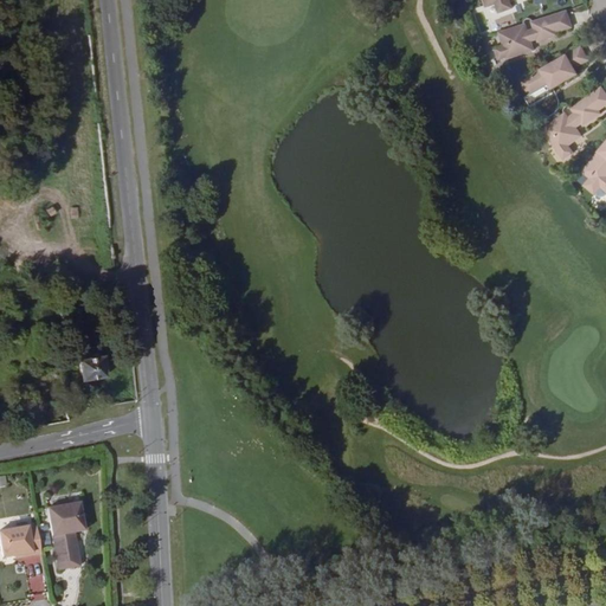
[(495,0),(500,17),(513,13),(509,5),(522,0),(495,0)]
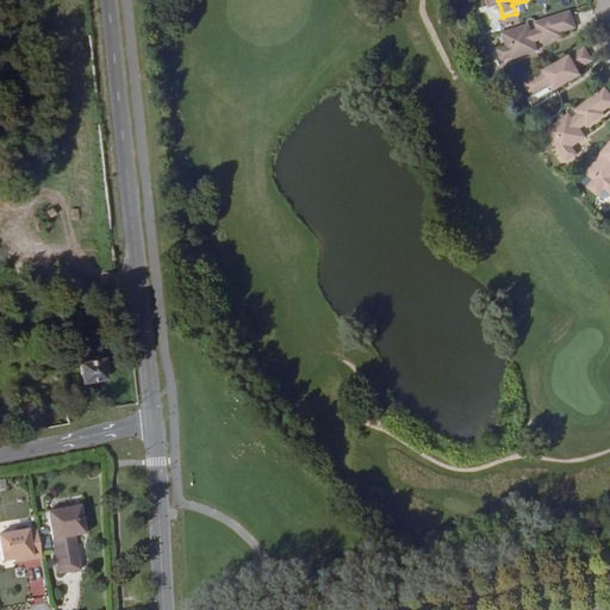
[(527,25),(500,33),(511,69),(523,66),(521,56),(536,51),(533,42),(540,39),(541,43),(562,36),(561,32),(576,27),(571,11),(537,22),(535,23),(536,27),(529,30),(528,25),(527,25)]
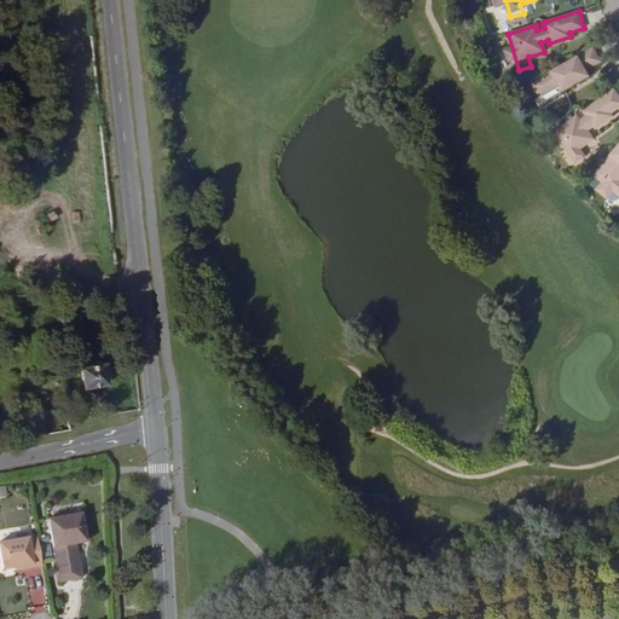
[(561,67),(533,84),(542,97),(560,86),(565,92),(576,85),(574,84),(578,81),(579,82),(591,76),(588,70),(601,63),(593,48),(572,61),(561,67)]
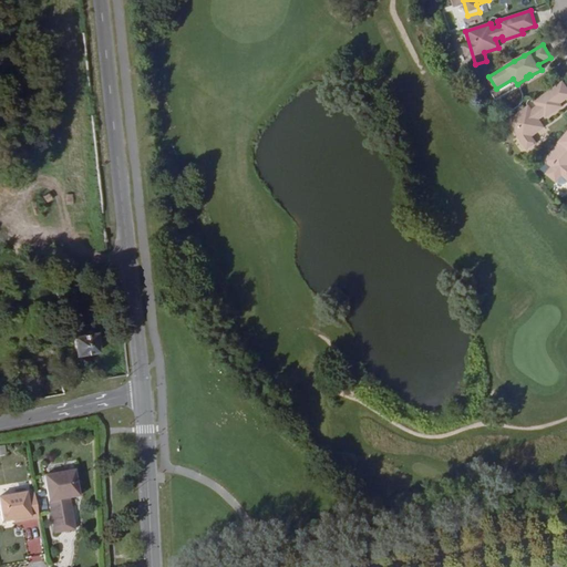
[(515,83),(516,83),(513,79),(496,89),(502,98),(517,88),(515,83)]
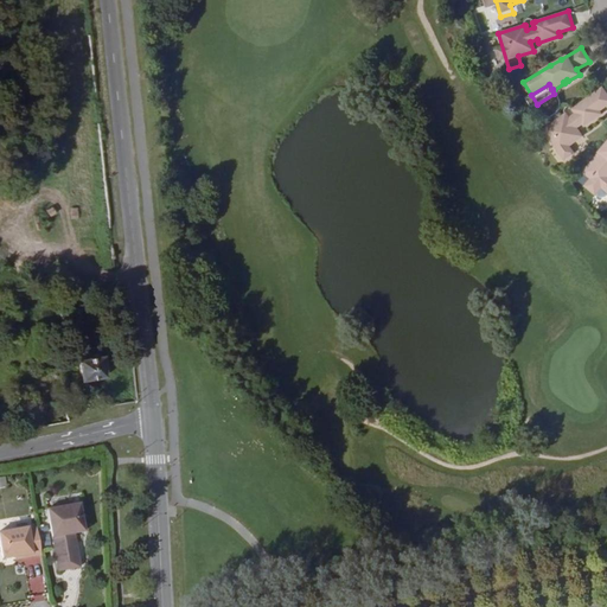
[(567,114),(543,131),(564,160),(574,154),(569,147),(583,138),(577,129),(582,125),(585,128),(602,115),(600,112),(606,107),(606,94),(602,88),(574,108),(572,110),(575,114),(570,119),(567,114)]
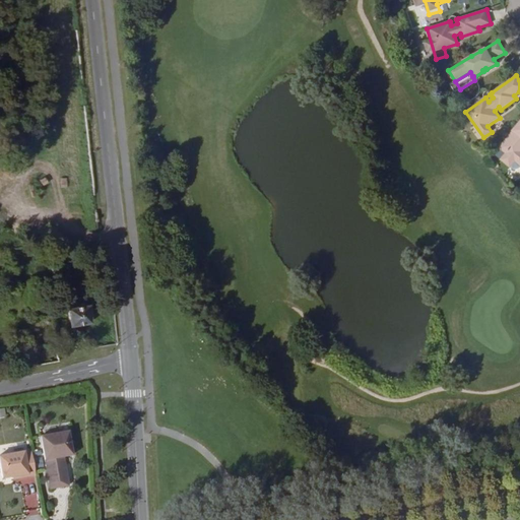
[(519,123),(500,148),(519,165),(519,123)]
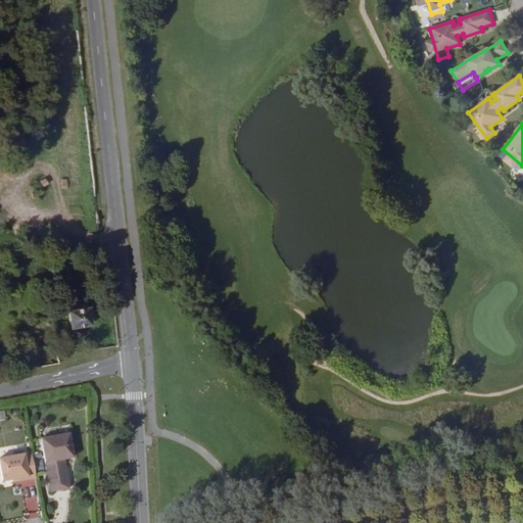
[(80,339),(78,322),(55,326),(58,343),(80,339)]
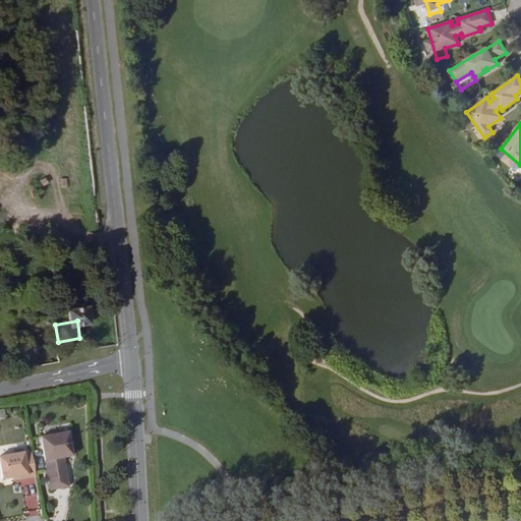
[(69,431),(42,437),(50,486),(68,483),(64,462),(60,460),(60,455),(72,453),(69,431)]
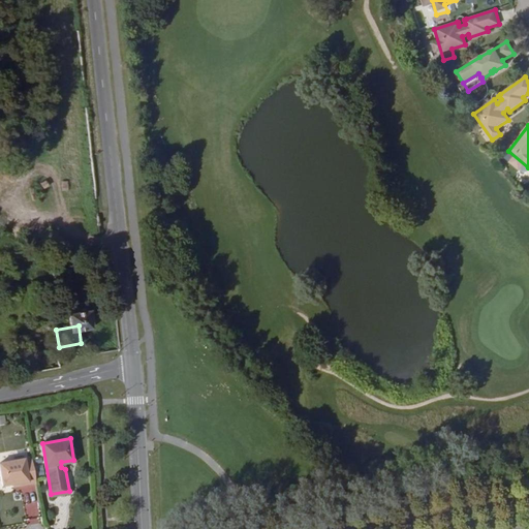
[(36,484),(32,461),(25,462),(24,461),(0,464),(0,480),(1,487),(11,486),(11,488),(36,484)]
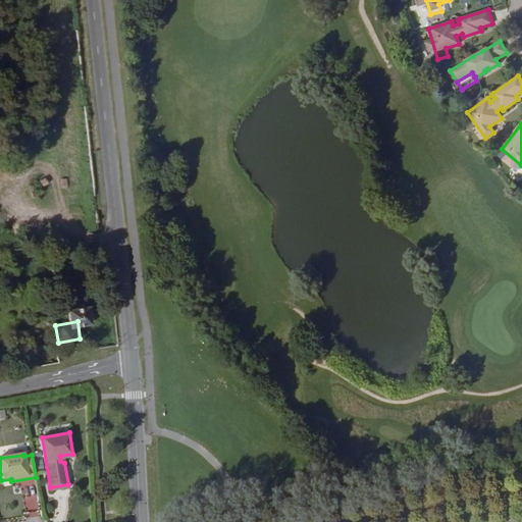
All buildings are outlined.
